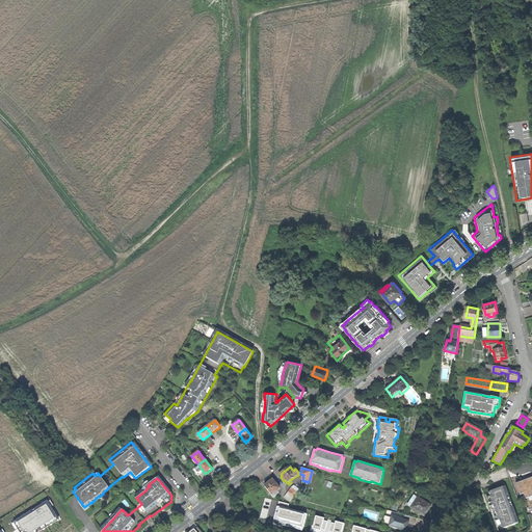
[(274,493),(280,488),(273,480),(269,482),(265,486),(273,498),(276,495),(274,493)]
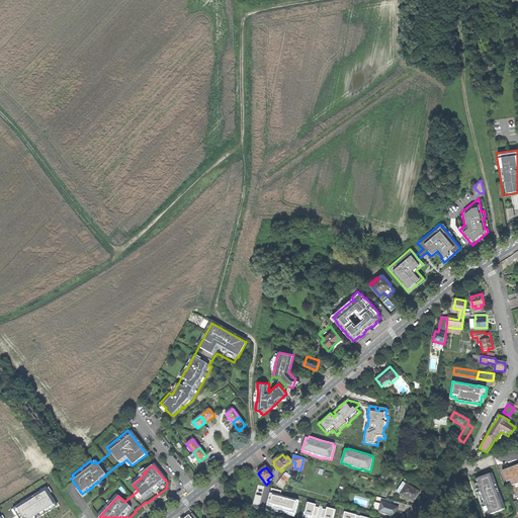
[(515,485),(517,491),(517,490),(517,470),(516,472),(514,468),(505,471),(511,486),(515,485)]
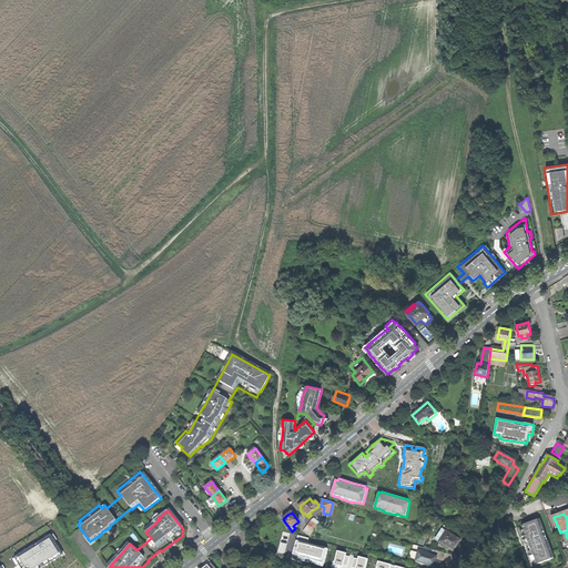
[(533,567),(554,558),(539,519),(528,524),(517,527),(533,567)]
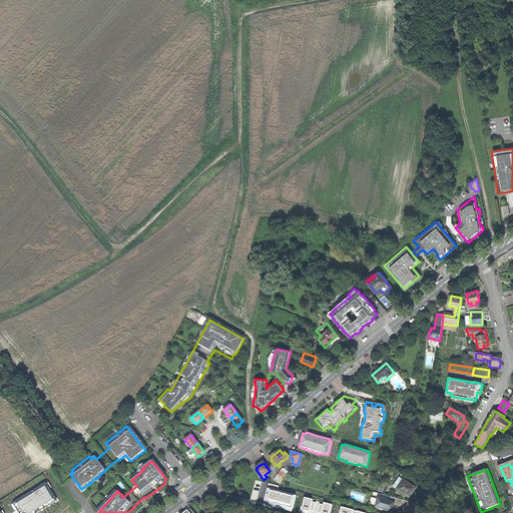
[(275,481),(280,484),(287,474),(282,470),(275,481)]
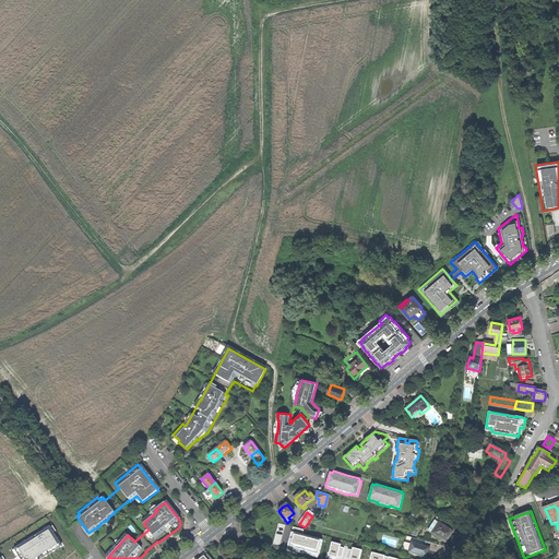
[(429,532),(447,543),(450,538),(452,534),(447,530),(448,528),(439,523),(438,524),(435,523),(429,532)]
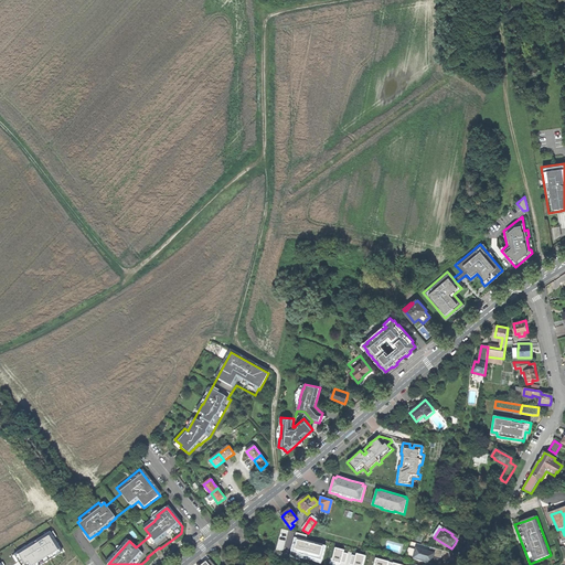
[(14,555),(19,563),(21,562),(22,563),(23,564),(21,564),(42,564),(63,552),(51,533),(14,555)]
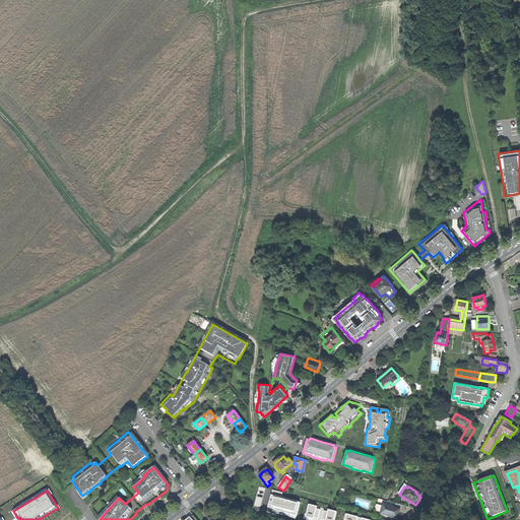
[(295,505),(296,501),(268,494),(266,504),(293,511),(295,505)]
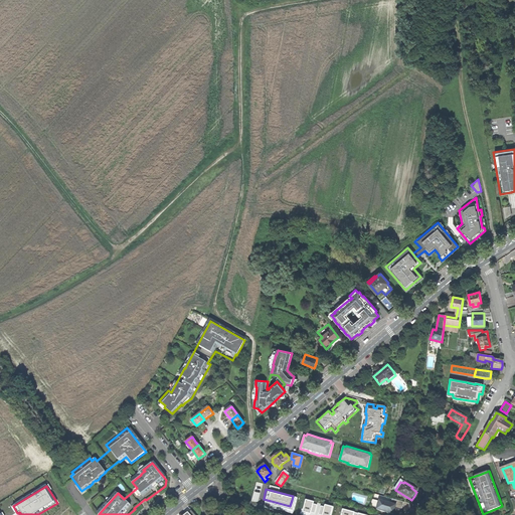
[(116,492),(98,513),(99,514),(118,493),(116,492)]
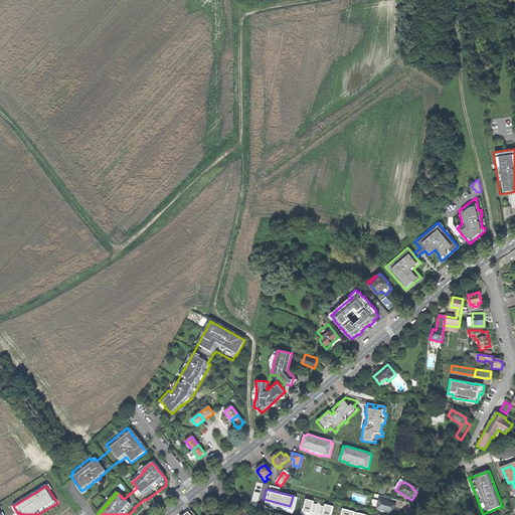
[(404,502),(392,499),(390,504),(379,501),(378,502),(377,508),(376,510),(393,514),(394,511),(397,512),(400,510),(402,508),(404,502)]
